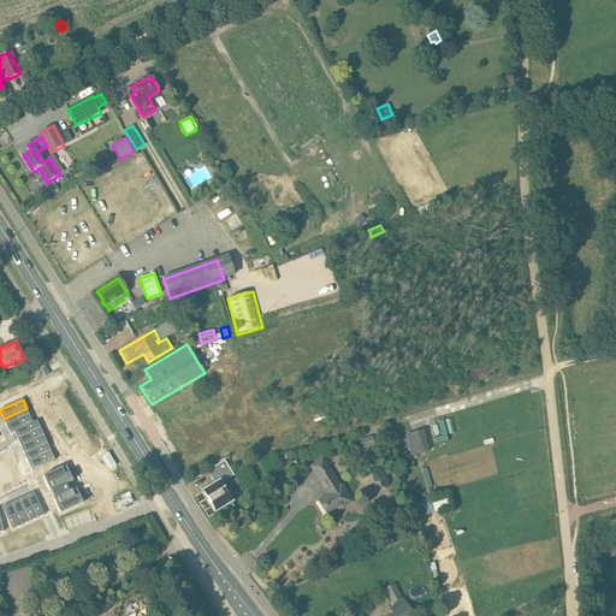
[(27,408),(4,419),(6,426),(30,416),(27,408)]
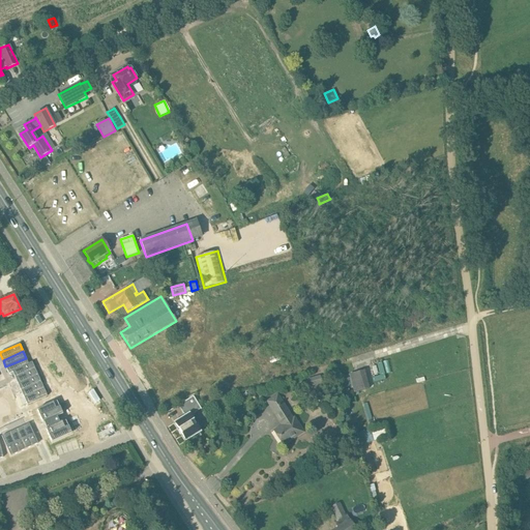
[(26,358),(5,366),(9,374),(12,372),(28,364),(26,358)]
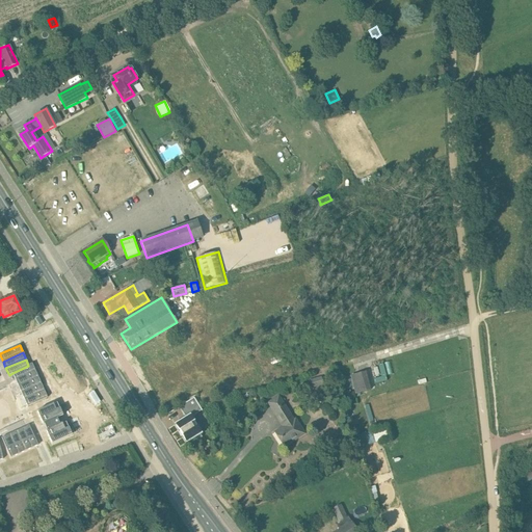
[(28,366),(12,373),(16,380),(35,371),(32,364),(28,366)]
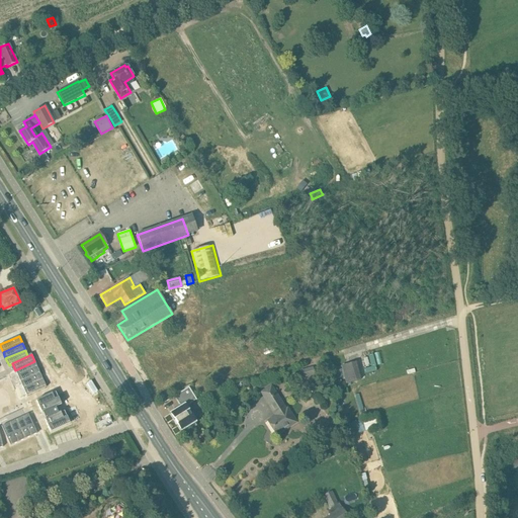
[(34,361),(15,370),(18,376),(37,367),(34,361)]
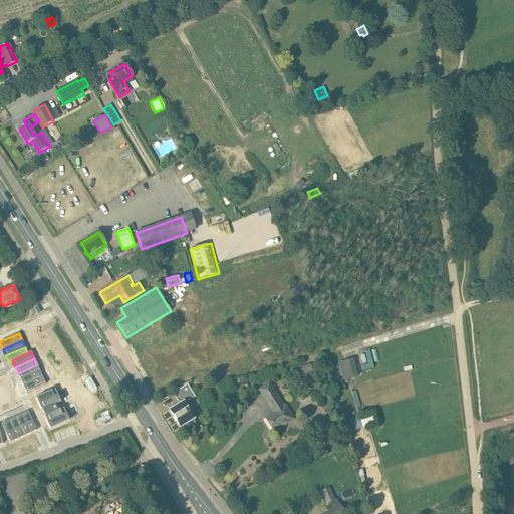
[(346,361),(338,363),(339,366),(336,367),(338,375),(341,375),(342,381),(350,379),(346,361)]
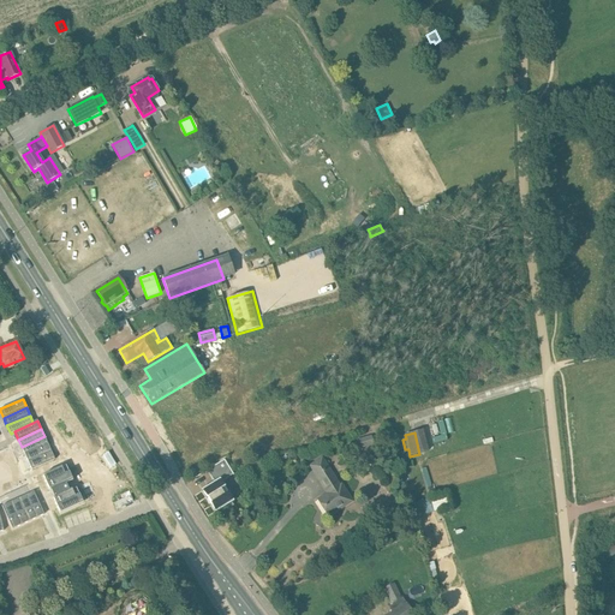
[(371,435),(357,440),(359,449),(375,445),(371,435)]
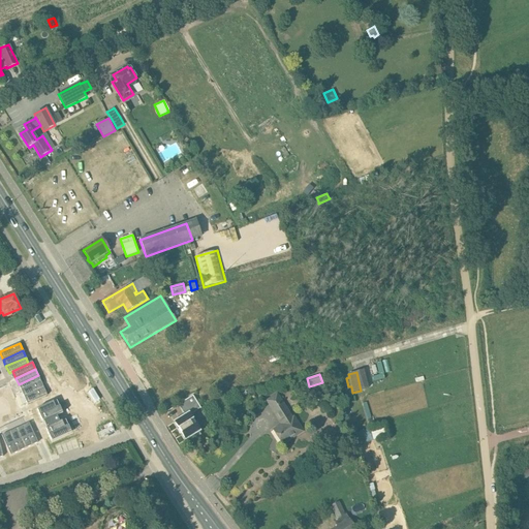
[(38,375),(19,384),(22,391),(41,382),(38,375)]
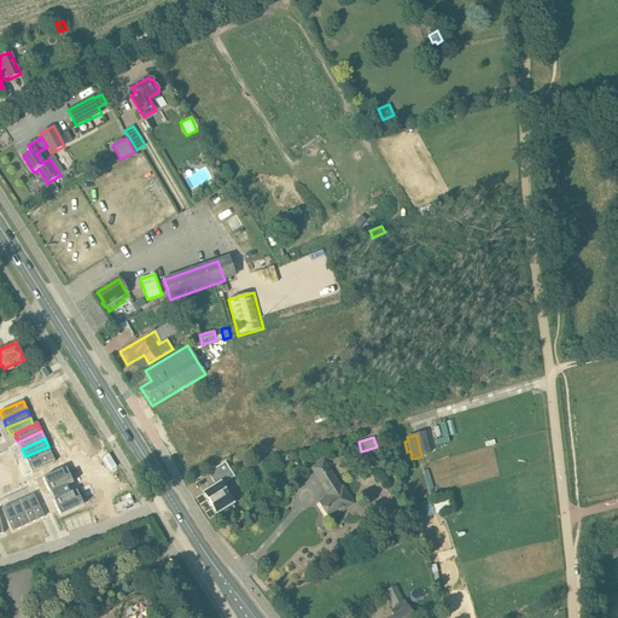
[(48,447),(25,456),(29,465),(52,454),(48,447)]
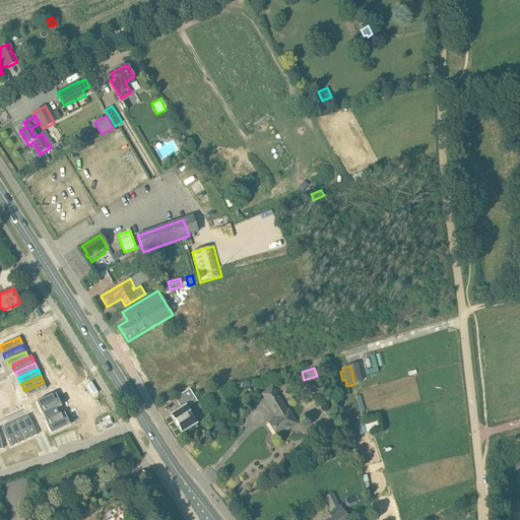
[(44,382),(24,391),(27,397),(47,389),(44,382)]
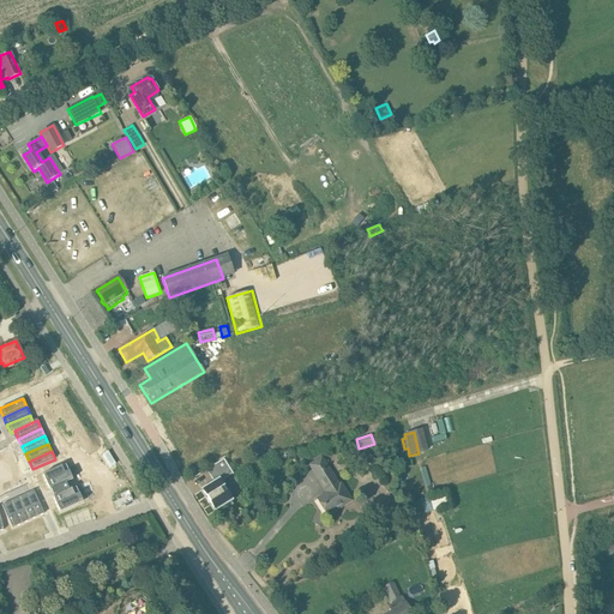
[(353,500),(341,483),(339,485),(321,458),(309,467),(326,493),(315,500),(327,517),(353,500)]
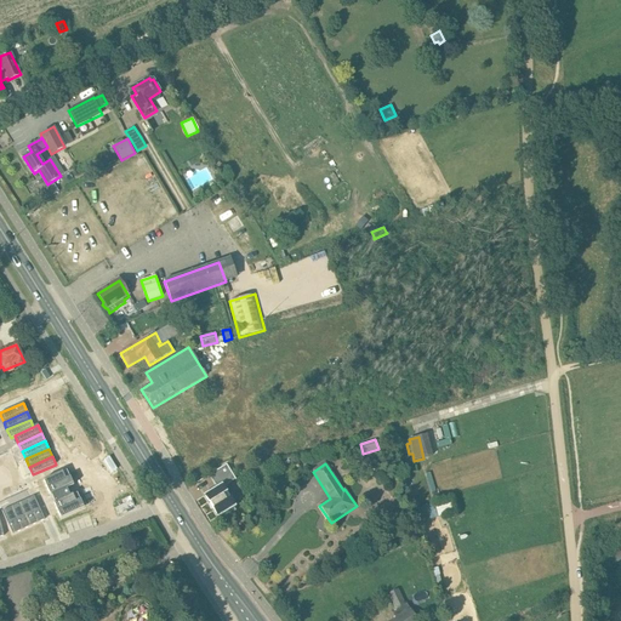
[(209,476),(216,488),(204,495),(209,503),(210,503),(214,510),(212,510),(217,518),(223,516),(224,518),(235,511),(234,508),(237,507),(232,499),(231,499),(227,493),(224,488),(237,480),(227,465),(209,476)]
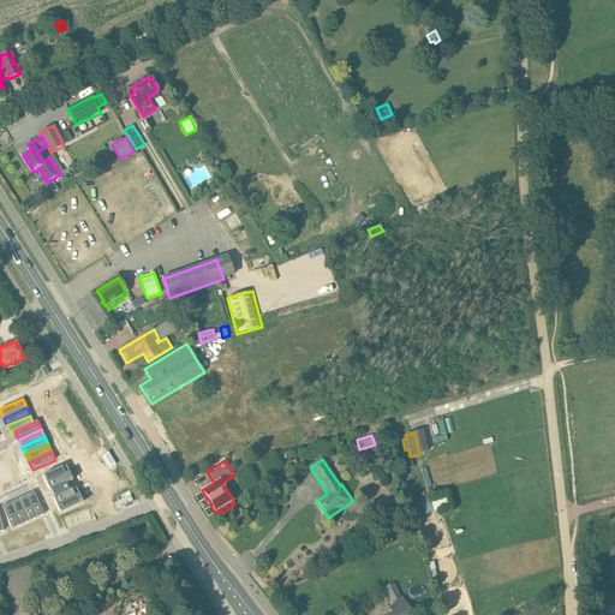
[(66,465),(43,476),(51,491),(52,490),(66,484),(69,483),(73,481),(70,473),(66,465)]
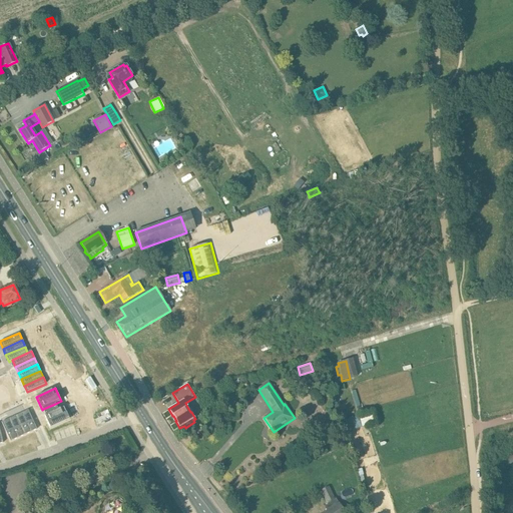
[(167,405),(175,402),(172,395),(164,398),(167,405)]
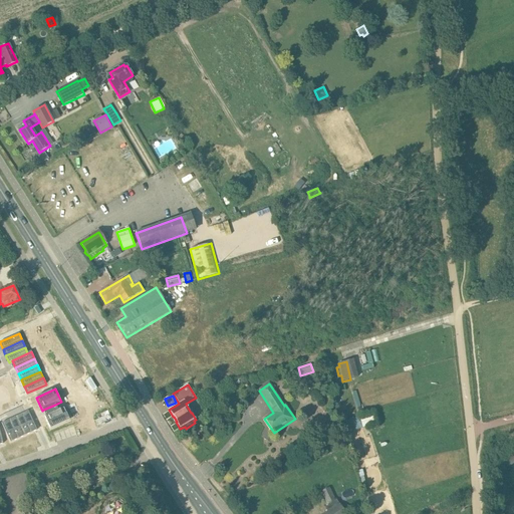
[(45,416),(44,417),(50,430),(66,423),(69,421),(67,415),(63,408),(58,411),(45,416)]
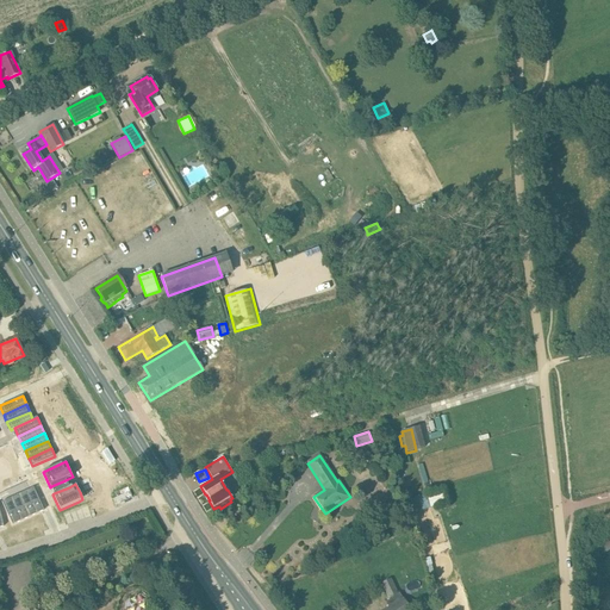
[(33,489),(25,492),(36,515),(44,510),(33,489)]
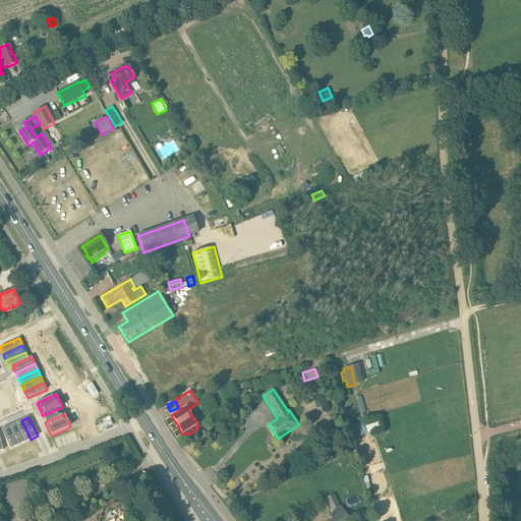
[(379,418),(350,426),(354,438),(383,430),(379,418)]
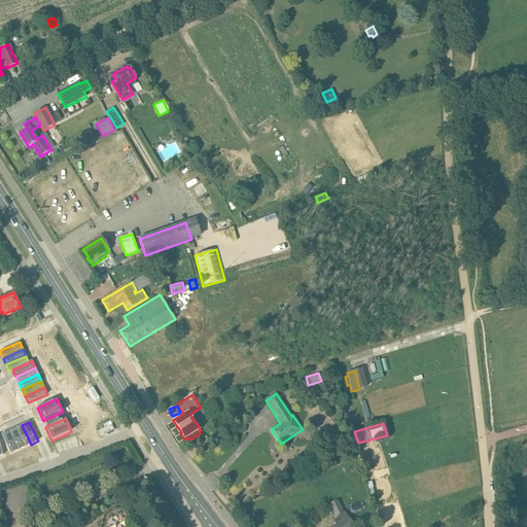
[(22,425),(15,428),(24,448),(31,445),(22,425)]
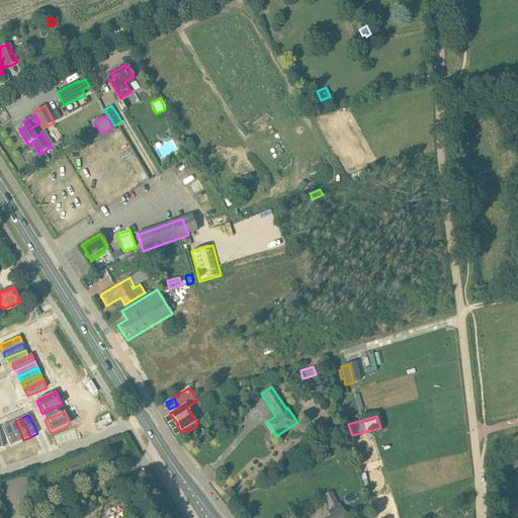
[(15,421),(8,424),(17,443),(23,440),(15,421)]
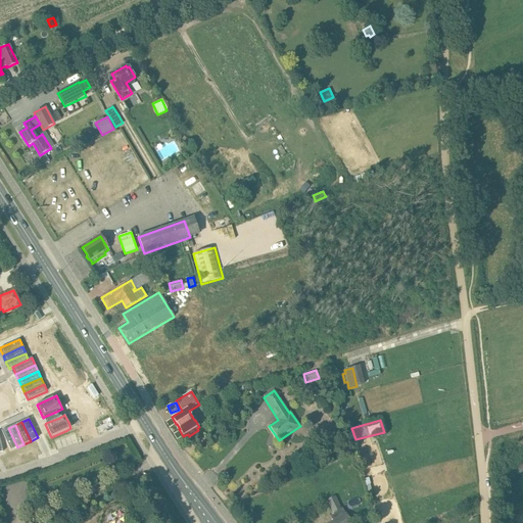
[(8,428),(2,431),(10,450),(17,447),(8,428)]
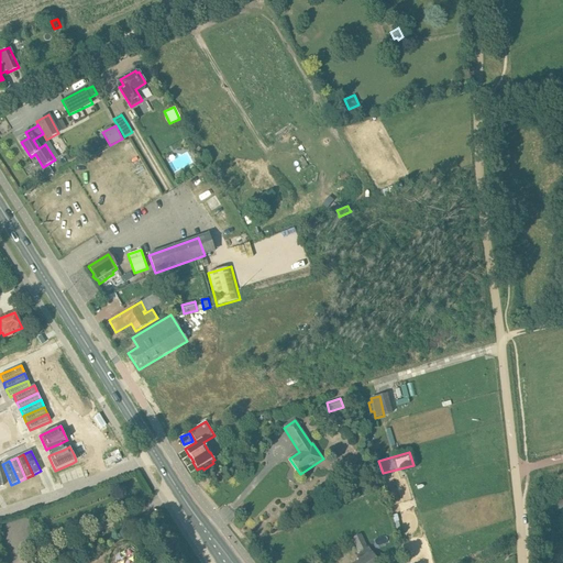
[(367,547),(361,534),(352,538),(357,551),(367,547)]
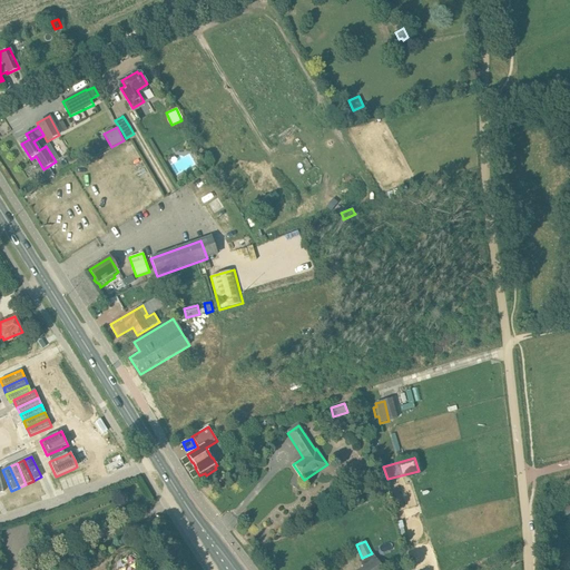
[(382,569),(373,554),(360,563),(363,568),(359,569),(382,569)]
